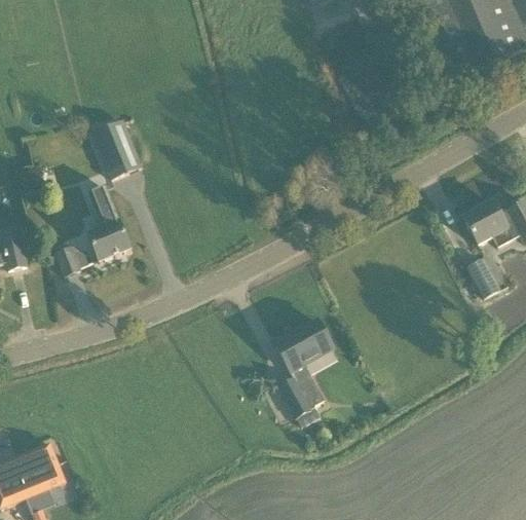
[(403,0),(438,80),(445,100),(477,86),(471,71),(525,46),(525,38),(510,0),(403,0)]
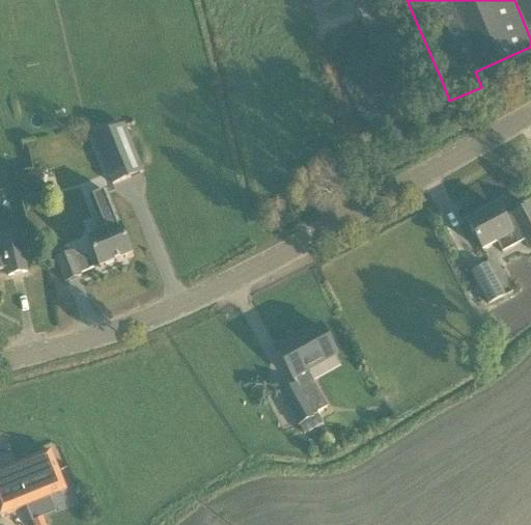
[(92,133),(112,181),(144,168),(124,119),(92,133)]
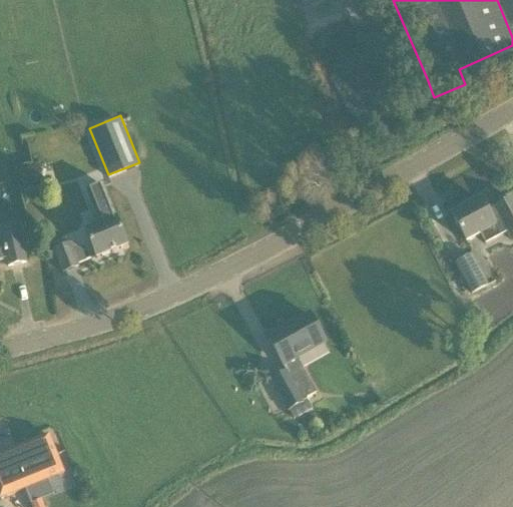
[(39,162),(19,166),(23,184),(43,180),(39,162)]
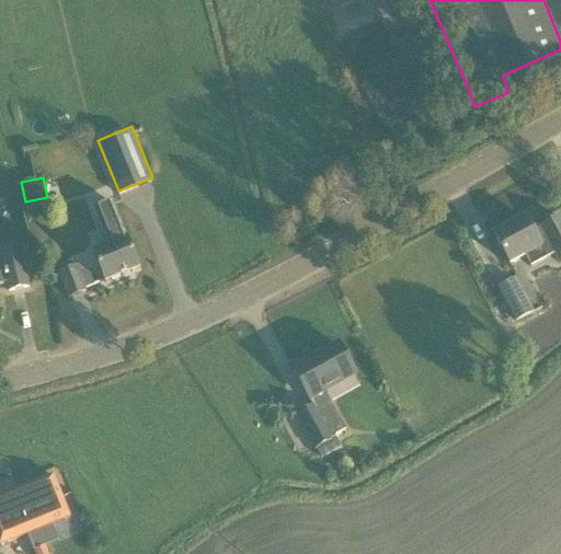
[(93,250),(105,278),(139,264),(112,197),(94,204),(110,243),(93,250)]
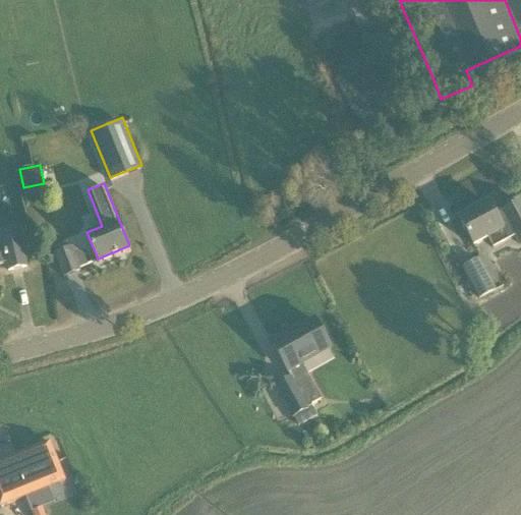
[(504,210),(497,213),(489,199),(459,216),(473,243),(488,235),(493,243),(515,231),(520,240),(520,239),(520,201),(520,198),(503,208),(504,210)]
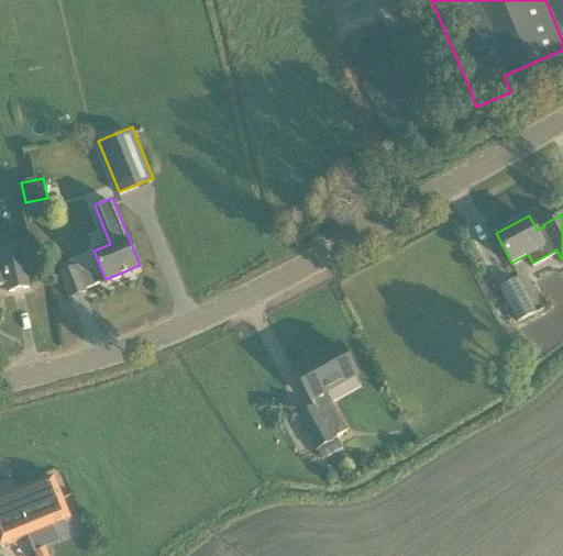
[(0,281),(8,280),(9,288),(29,284),(19,243),(0,246),(0,247),(3,263),(0,263),(0,281)]
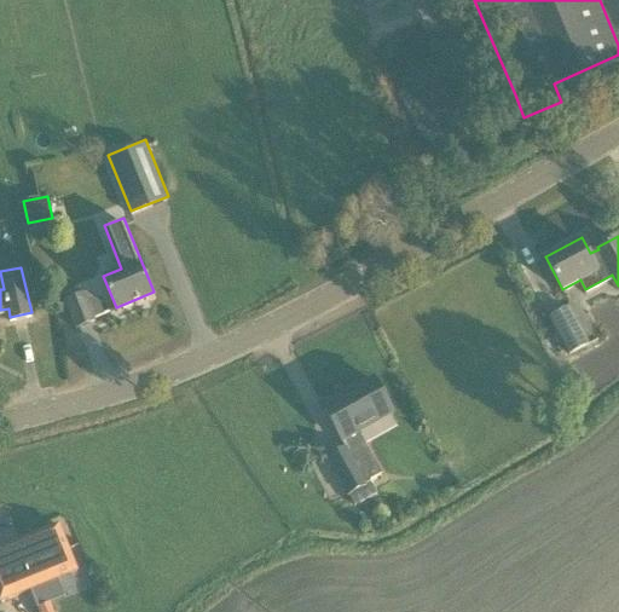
[(79,281),(63,287),(65,295),(82,289),(79,281)]
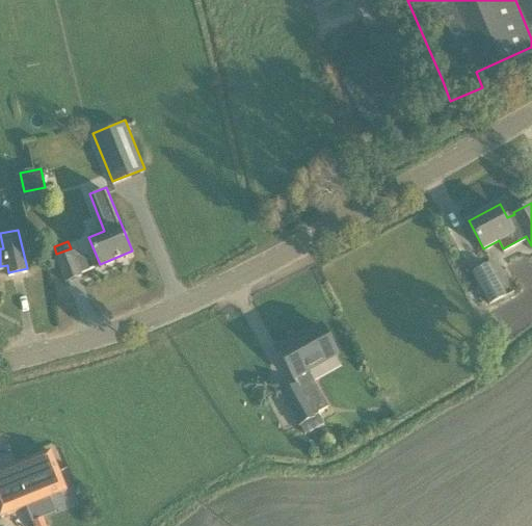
[(55,255),(64,278),(81,271),(72,247),(71,248),(56,254),(55,255)]
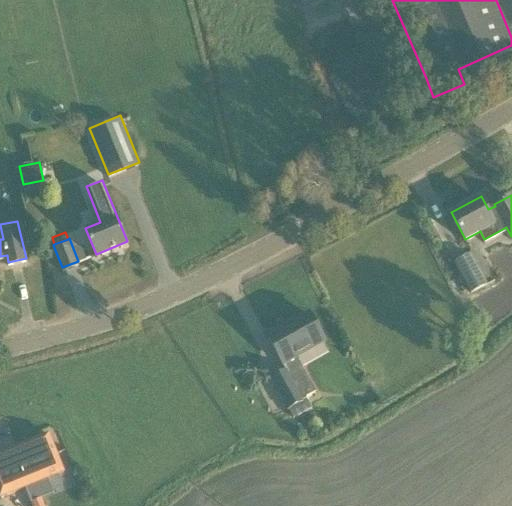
[(454,258),(469,287),(485,278),(470,250),(454,258)]
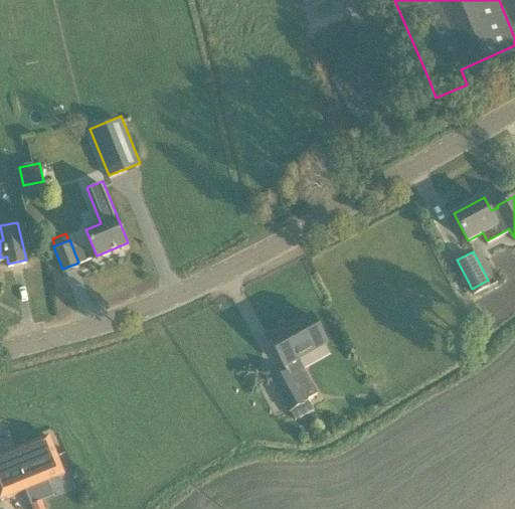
[(287,368),(271,376),(289,409),(291,408),(295,416),(313,406),(307,396),(318,390),(300,357),(326,343),(310,313),(269,335),(287,368)]
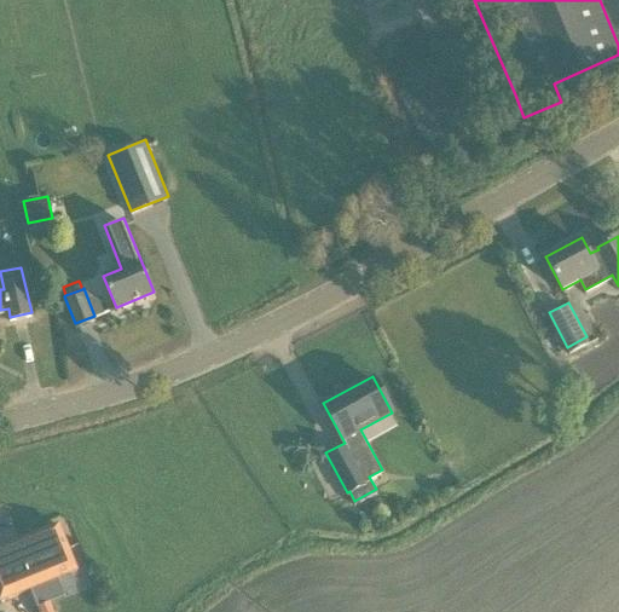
[(58,521),(0,544),(0,596),(76,566),(58,521)]
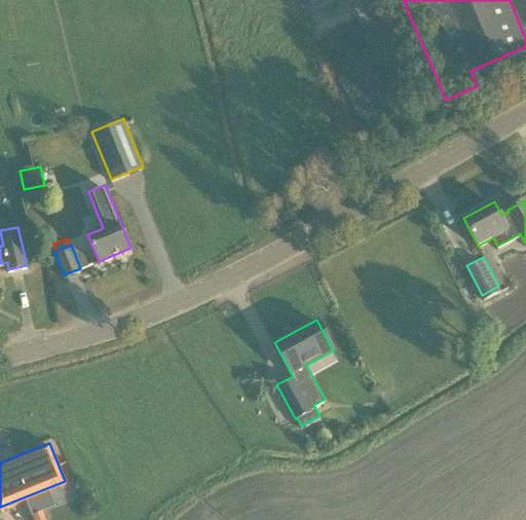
[(46,519),(42,508),(33,511),(36,519),(46,519)]
